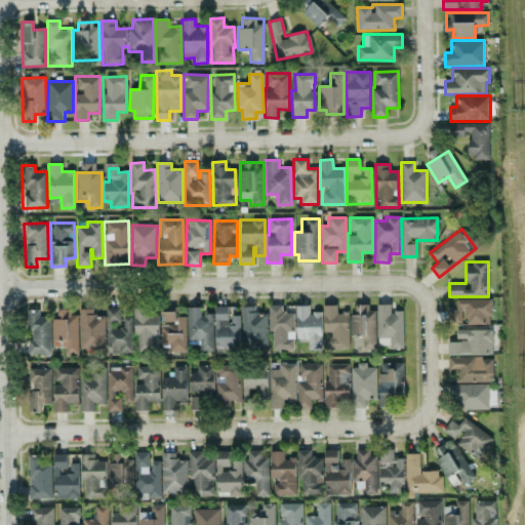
[(465,324),(491,323),(491,298),(454,298),(455,321),(465,321),(465,324)]
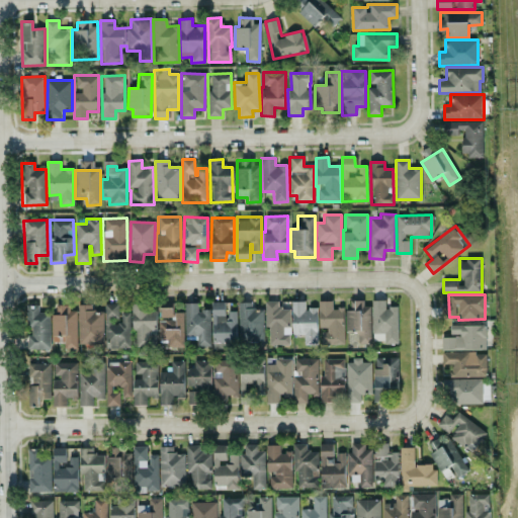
[(398,343),(398,307),(385,307),(385,300),(372,299),(372,342),(398,343)]
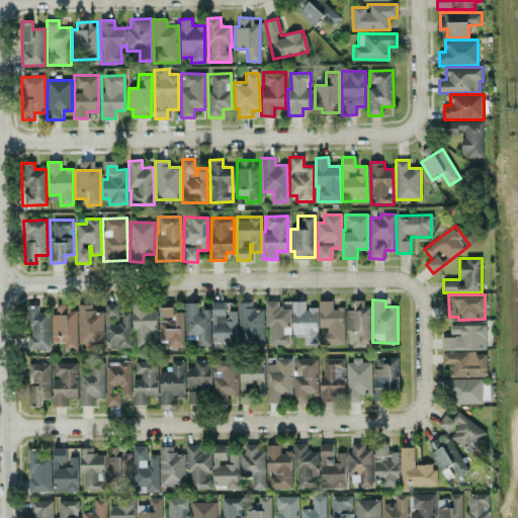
[(266,300),(266,345),(290,344),(289,309),(279,309),(278,300),(266,300)]
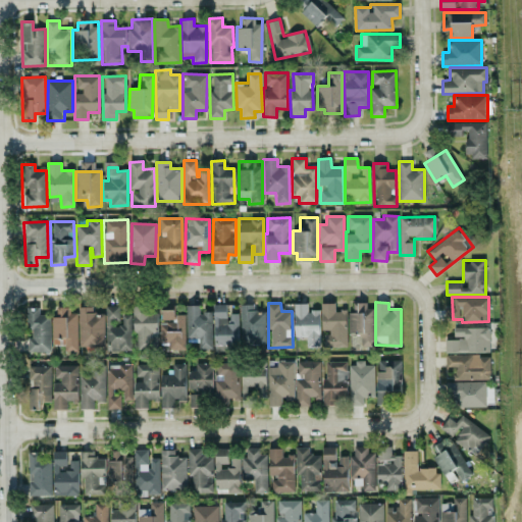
[(347,347),(346,310),(335,310),(334,303),(321,303),(321,332),(324,331),(324,347),(347,347)]
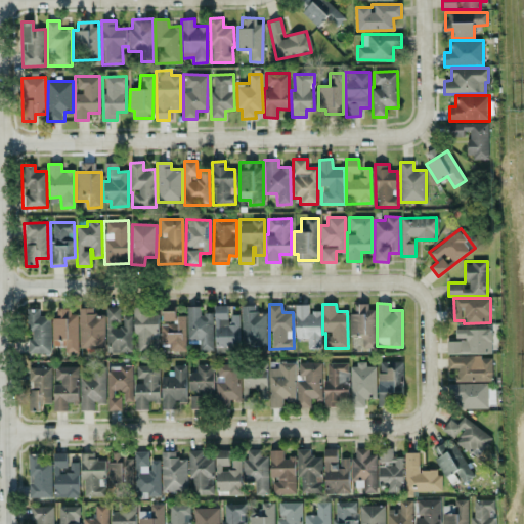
[(242,346),(266,345),(266,311),(256,311),(256,305),(241,306),(242,346)]
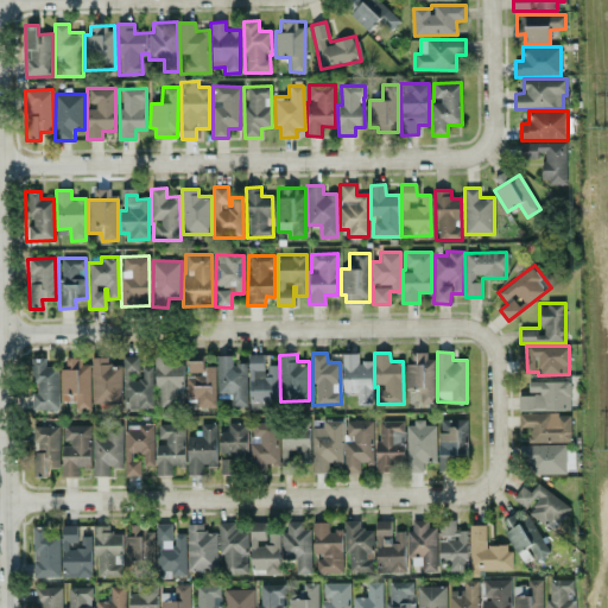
[(372,362),(358,362),(358,354),(342,354),(342,393),(356,392),(358,405),(372,404),(372,362)]
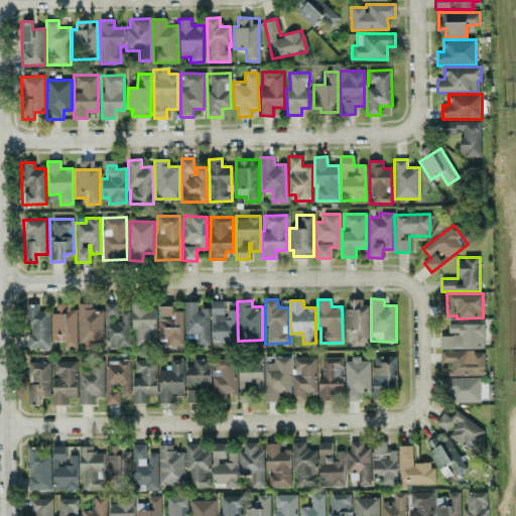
[(349,301),(349,308),(345,308),(346,331),(356,330),(357,343),(370,342),(368,300),(349,301)]
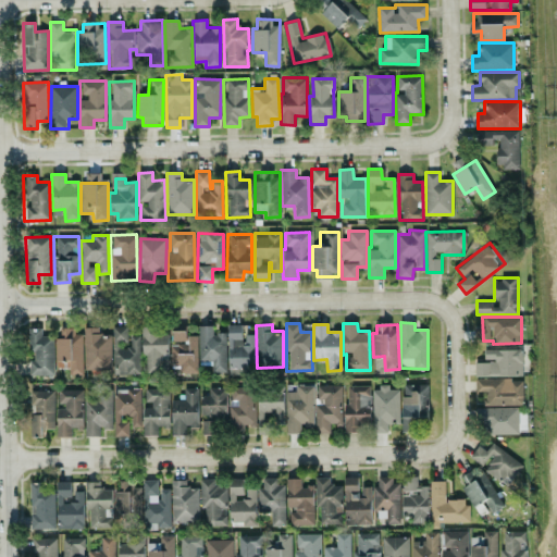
[(198,326),(199,368),(208,368),(208,373),(226,372),(225,333),(213,333),(213,325),(198,326)]
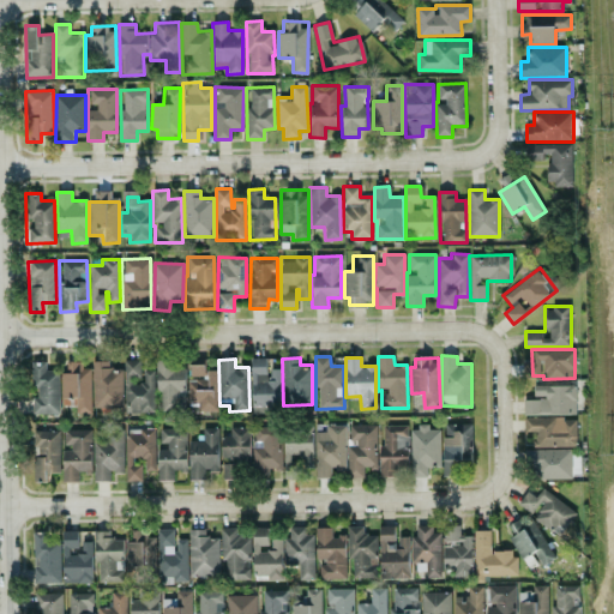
[(280,368),(266,368),(266,359),(251,359),(252,407),(281,405),(280,368)]
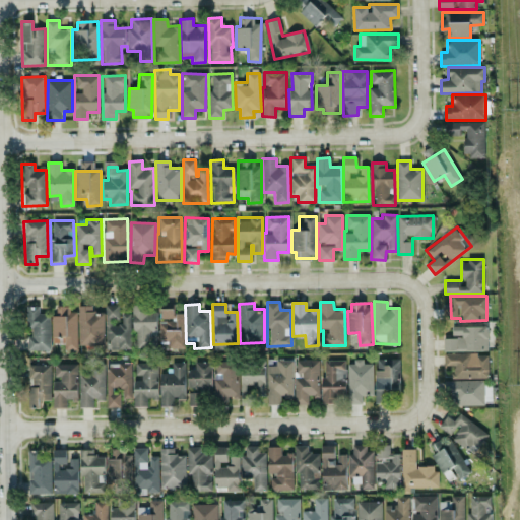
[(118,305),(105,305),(106,349),(131,349),(130,313),(120,314),(120,321),(119,321),(118,305)]
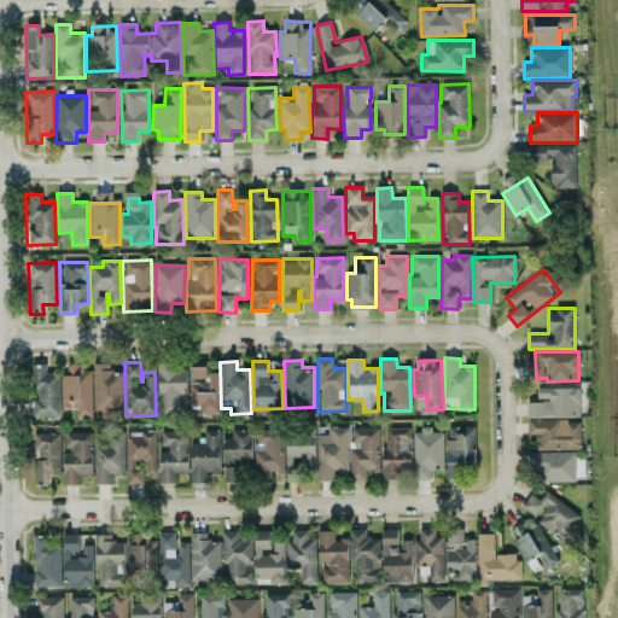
[(93,363),(94,410),(123,409),(123,372),(112,372),(111,363),(93,363)]
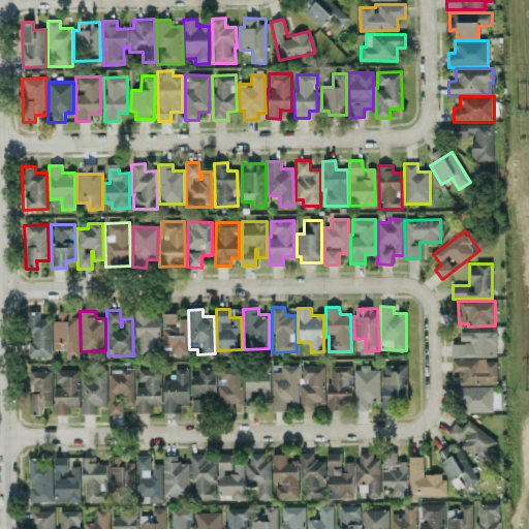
[(53,347),(65,347),(65,355),(79,355),(78,313),(58,314),(58,321),(52,321),(53,347)]
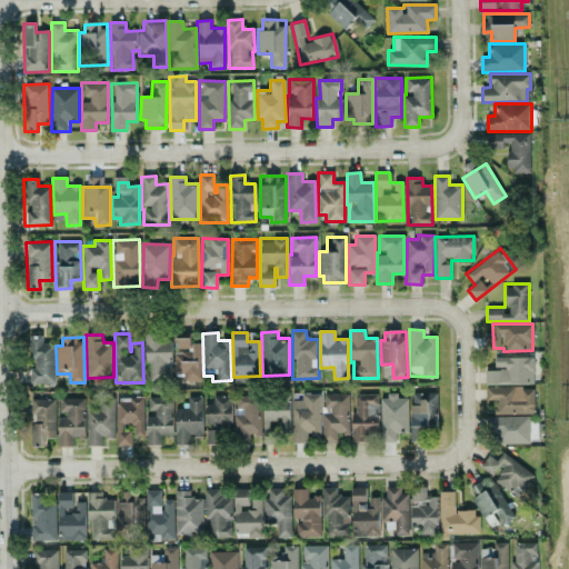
[(171,338),(145,338),(143,366),(149,366),(148,380),(171,380),(171,338)]
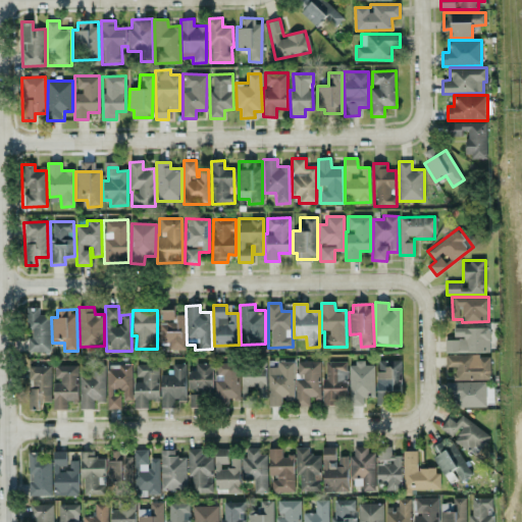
[(51,314),(28,313),(27,352),(50,353),(51,314)]
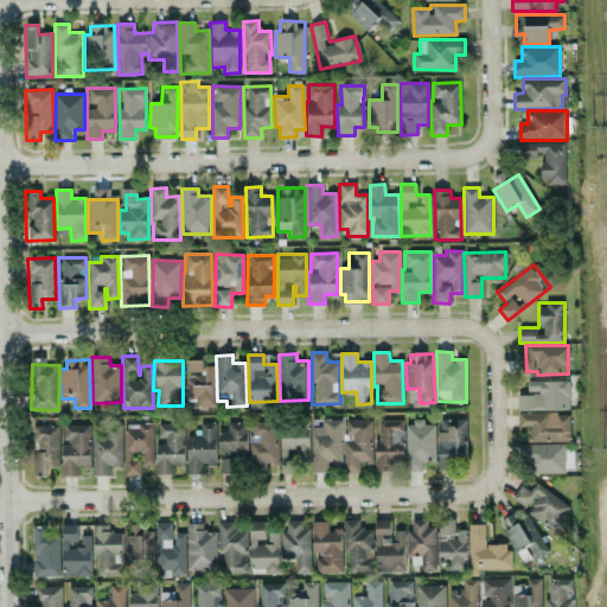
[(569,410),(569,381),(528,381),(528,394),(517,394),(517,409),(569,410)]
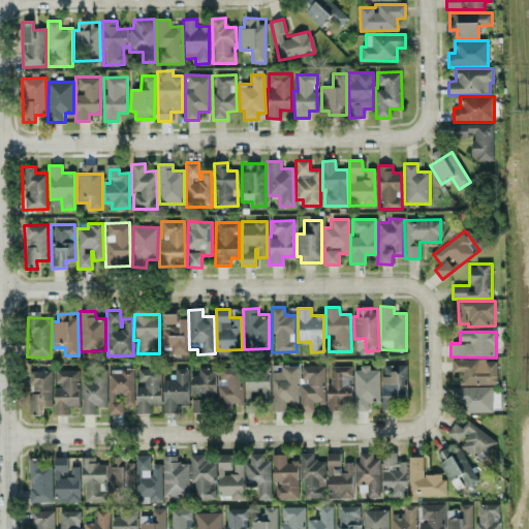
[(496,360),(452,360),(452,374),(458,374),(459,385),(496,384),(496,360)]
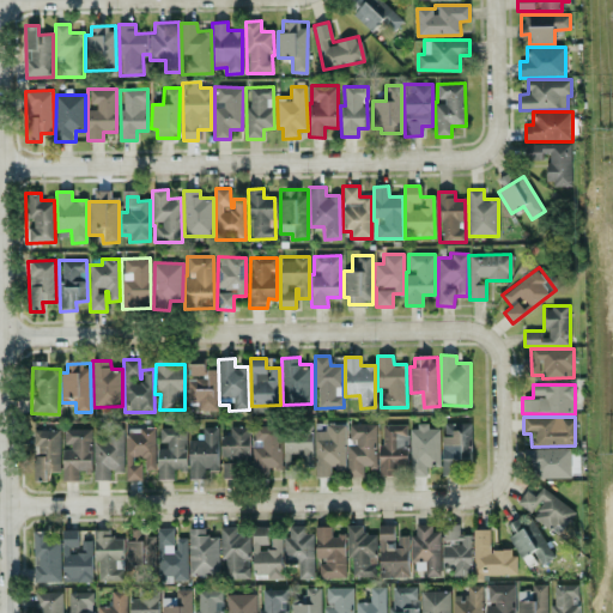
[(315,431),(315,475),(332,475),(332,469),(345,469),(345,424),(325,424),(325,431),(315,431)]
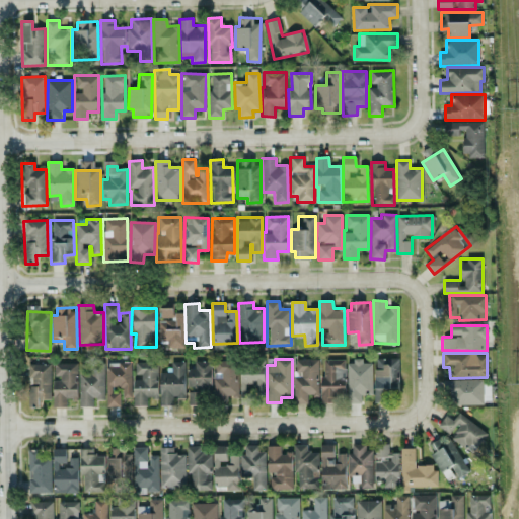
[(295,359),(295,374),(294,374),(294,401),(308,401),(307,395),(318,395),(318,359),(295,359)]
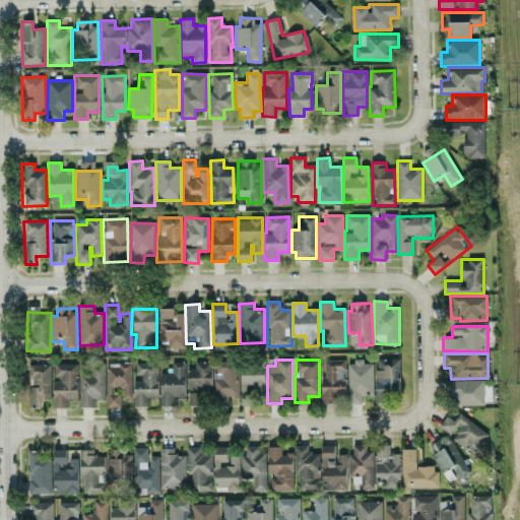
[(322,402),(345,402),(345,361),(322,360),(322,402)]
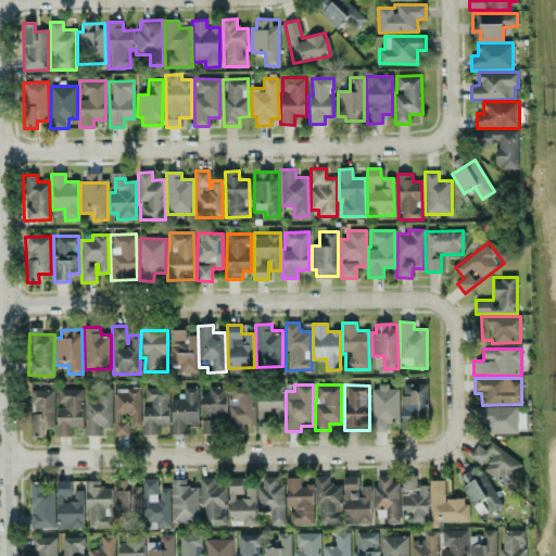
[(228,425),(253,426),(254,387),(231,386),(230,403),(229,403),(228,425)]
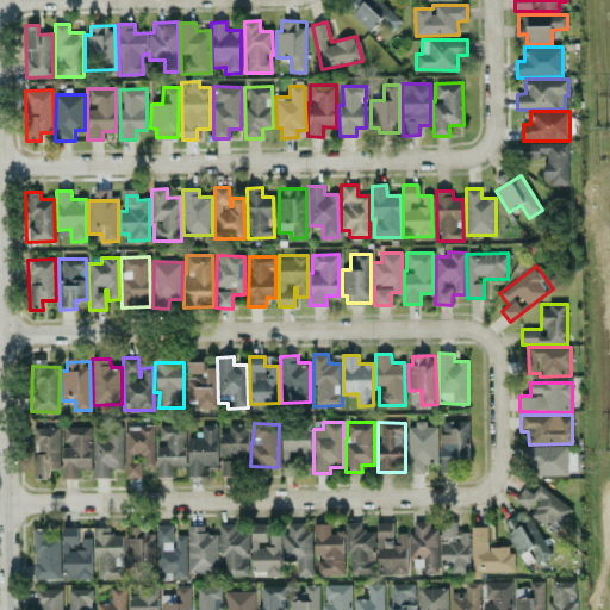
[(408,424),(409,468),(439,468),(437,427),(427,427),(427,423),(408,424)]
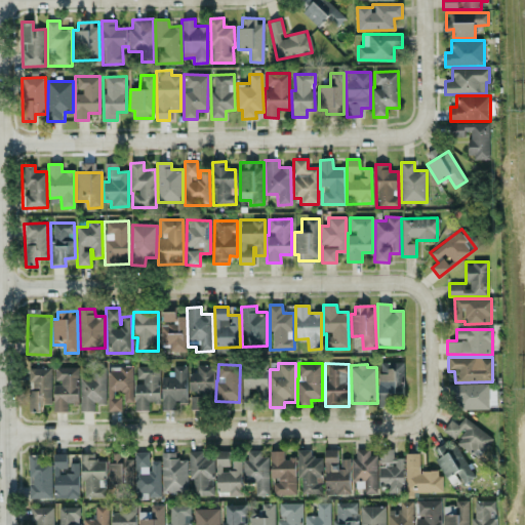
[(213,365),(196,365),(196,371),(189,371),(189,393),(213,393),(213,365)]
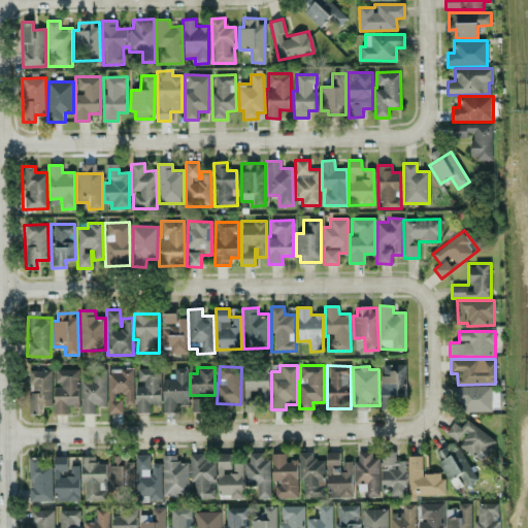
[(133,368),(120,368),(120,373),(107,373),(108,414),(122,414),(122,397),(124,397),(124,404),(133,404),(133,368)]
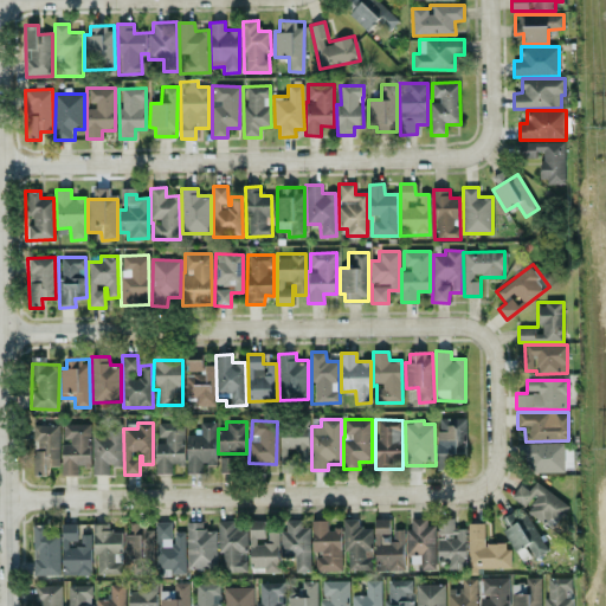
[(158,423),(158,440),(155,440),(155,475),(171,474),(171,464),(185,464),(184,423),(158,423)]
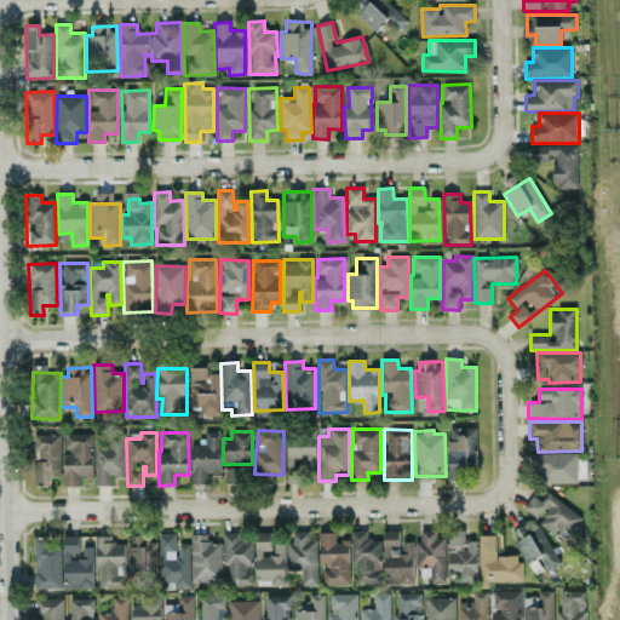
[(220,432),(205,432),(205,445),(190,445),(190,484),(206,484),(206,476),(220,476),(220,432)]
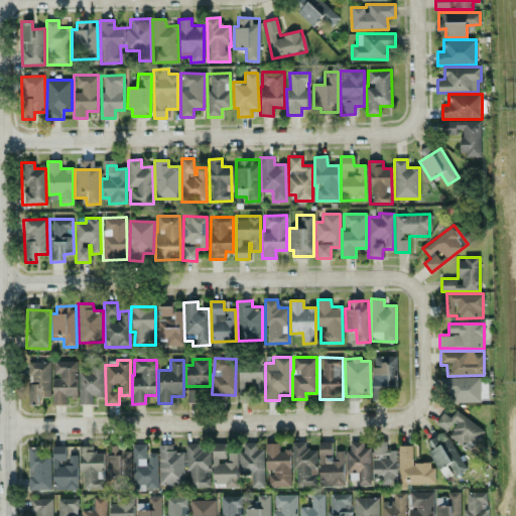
[(39,405),(39,397),(50,397),(49,361),(27,362),(28,405),(39,405)]
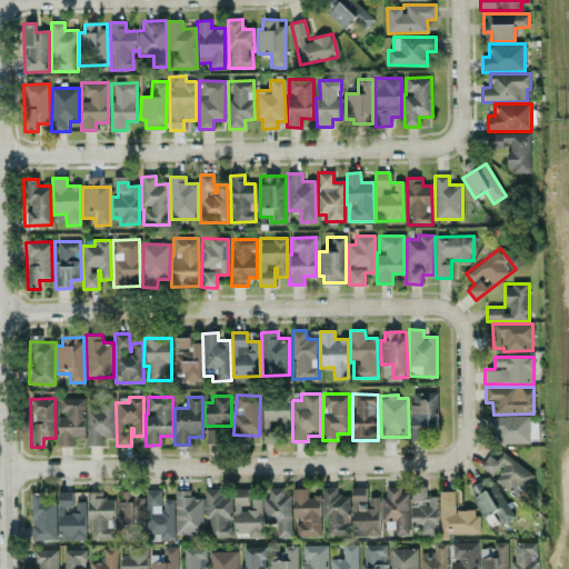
[(58,415),(58,447),(72,446),(72,437),(85,437),(85,398),(59,398),(59,415),(58,415)]
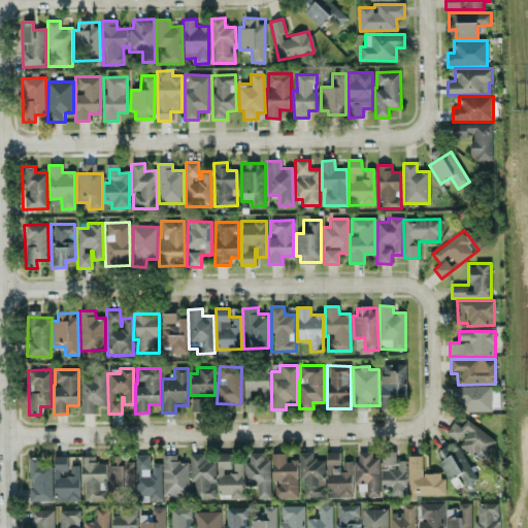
[(80,414),(94,414),(94,405),(106,405),(106,370),(93,370),(93,381),(80,381),(80,414)]
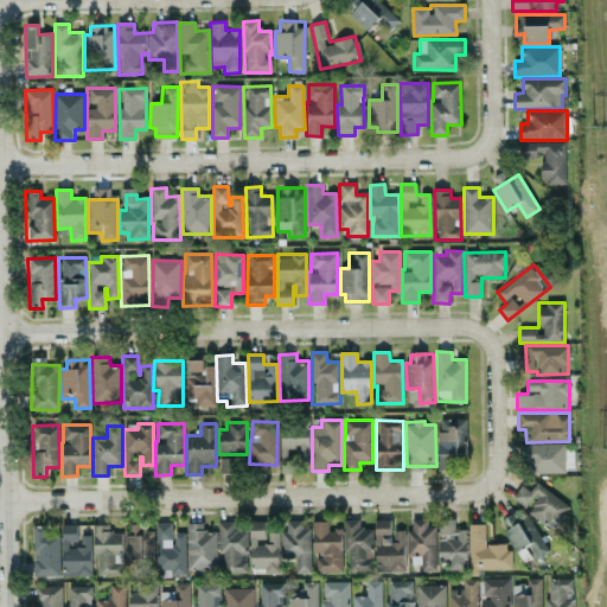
[(280,473),(299,473),(300,464),(308,464),(310,429),(281,429),(280,473)]
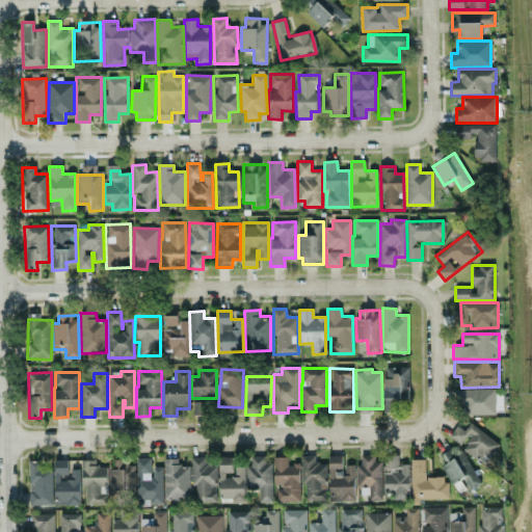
[(503,413),(502,390),(456,391),(456,414),(503,413)]
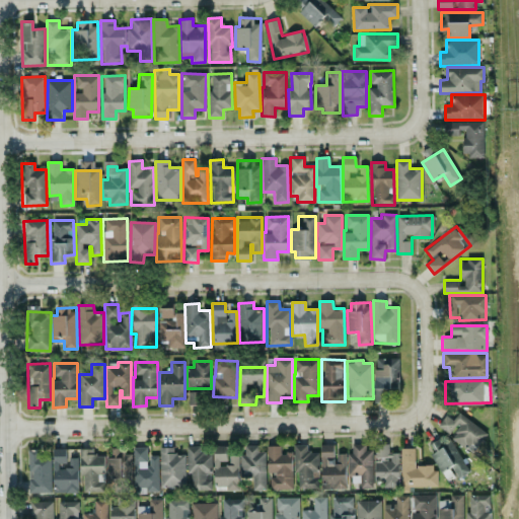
[(203,392),(189,391),(188,404),(202,405),(203,392)]
